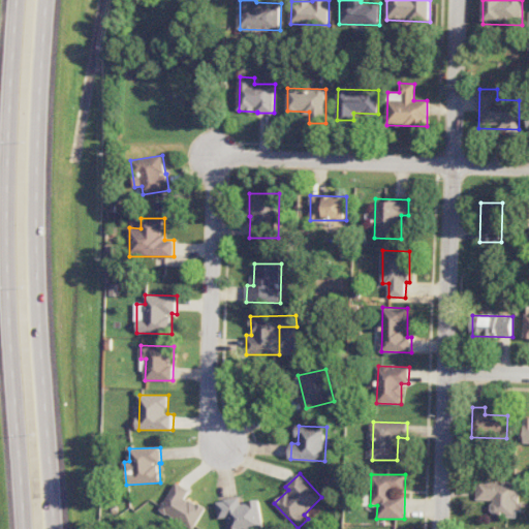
[(194,528),(207,508),(187,497),(191,490),(177,481),(161,510),(194,528)]
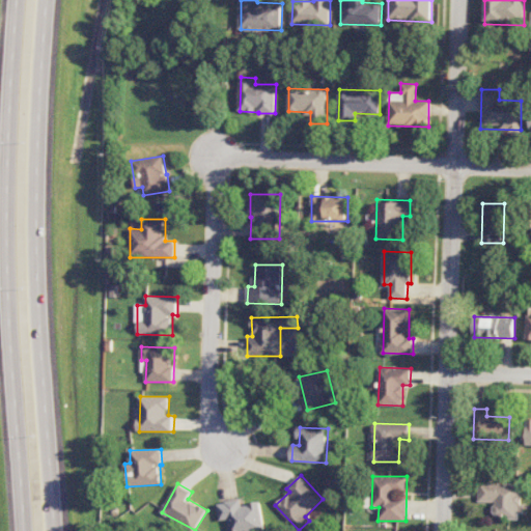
[(478,502),(494,502),(494,518),(521,518),(522,483),(479,483),(478,502)]
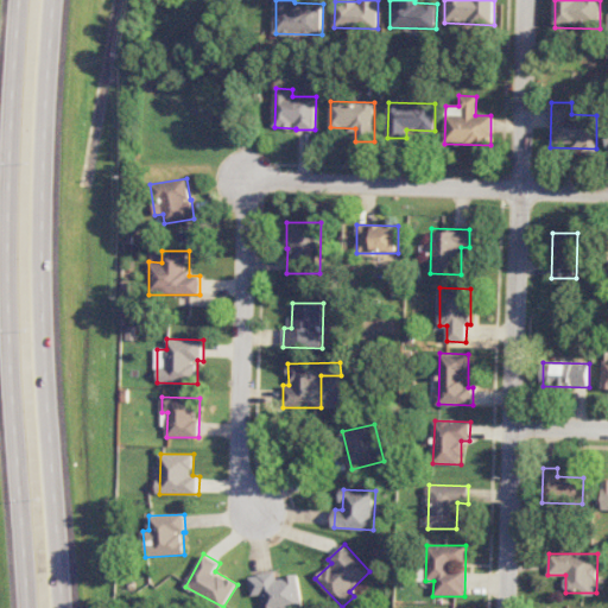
[(299,575),(278,577),(277,571),(249,576),(253,596),(263,595),(264,607),(301,607),(304,607),(299,575)]
